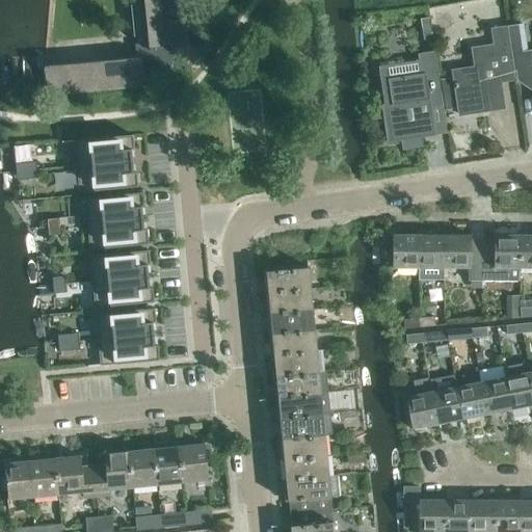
[(57,67),(46,68),(49,95),(143,86),(141,74),(176,71),(175,63),(175,61),(173,45),(181,44),(176,0),(130,0),(136,46),(137,56),(56,63),(57,67)]
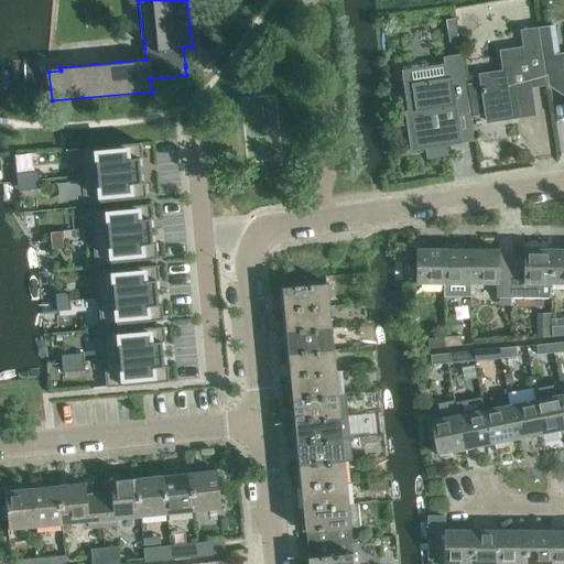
[(455,19),(445,20),(448,43),(458,41),(455,19)]
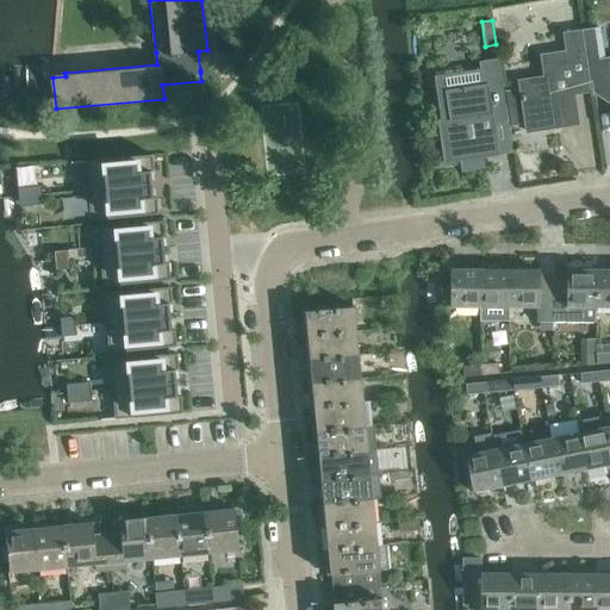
[(609,60),(605,61),(601,30),(582,33),(590,82),(591,82),(592,93),(609,91),(609,99),(609,60)]
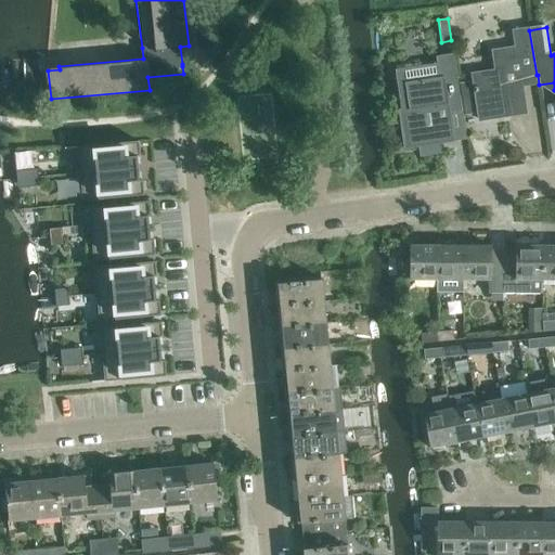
[(479,114),(480,121),(526,114),(520,87),(538,85),(537,75),(529,30),(513,33),(515,48),(492,51),(495,72),(473,75),(474,82),(460,84),(465,115),(479,114)]
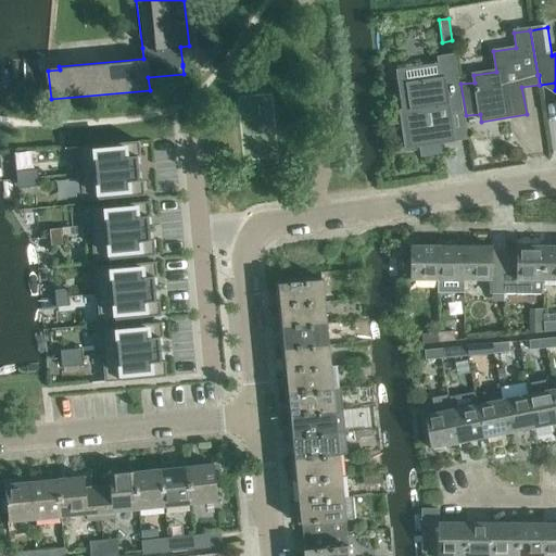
[(404,149),(454,142),(450,114),(463,112),(455,54),(434,58),(438,79),(404,85),(408,110),(399,112),(404,149)]
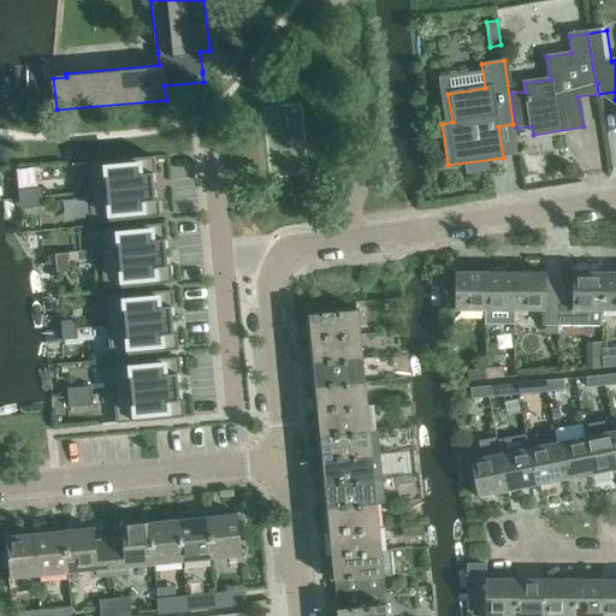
[(154,157),(86,163),(88,193),(153,188),(152,175),(155,173),(154,157)]
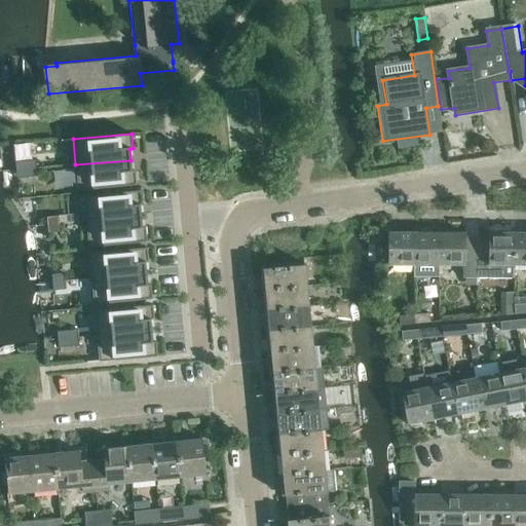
[(130,160),(75,164),(78,190),(136,185),(135,171),(132,171),(130,160)]
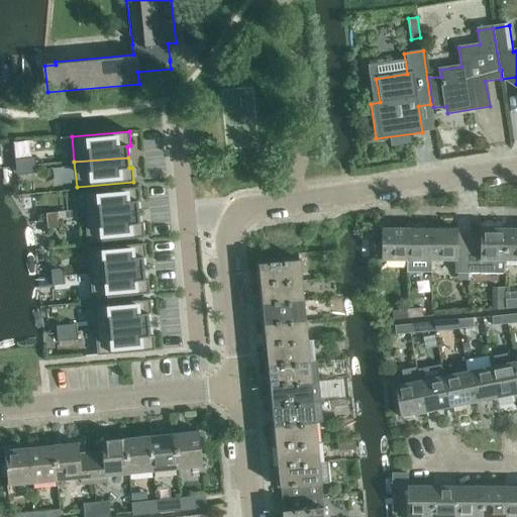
[(26,159),(14,160),(15,168),(27,167),(26,159)]
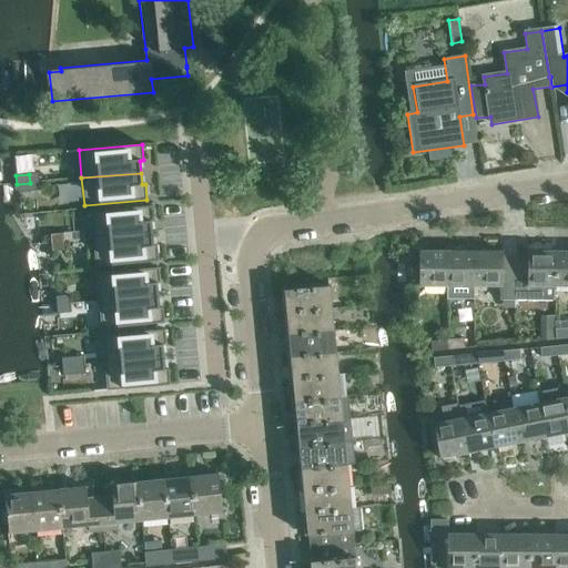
[(30,183),(17,184),(18,193),(31,192),(30,183)]
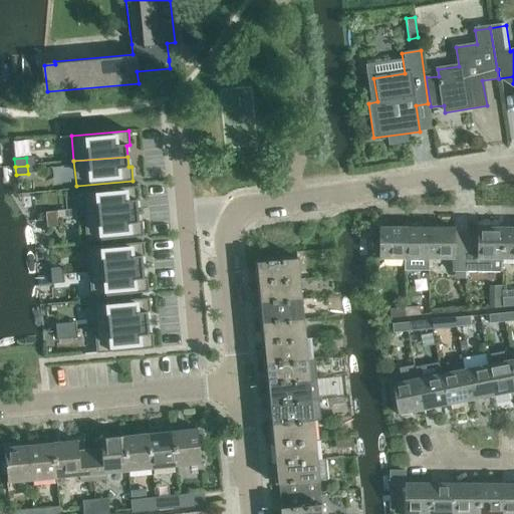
[(139,186),(81,192),(84,217),(138,212),(137,201),(140,200),(139,186)]
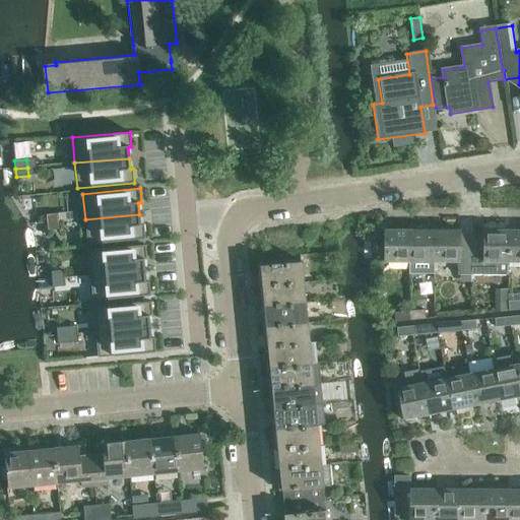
[(58,213),(46,214),(46,222),(58,221),(58,213)]
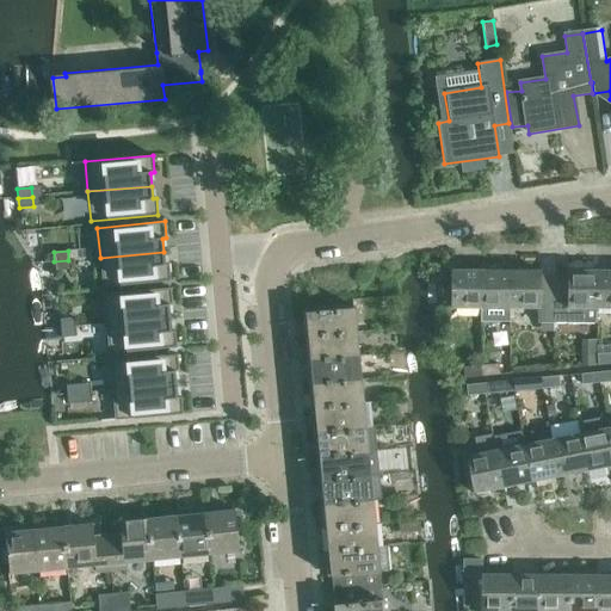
[(164,252),(100,258),(103,288),(171,281),(168,264),(165,265),(164,252)]
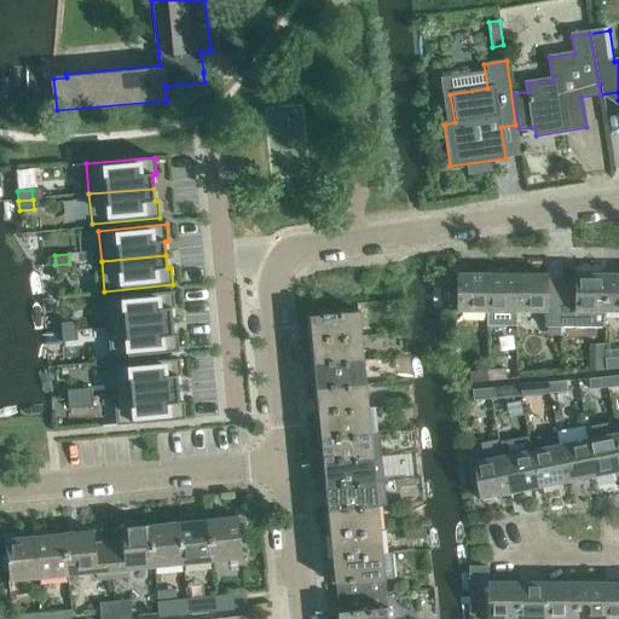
[(69,264),(55,265),(56,275),(70,273),(69,264)]
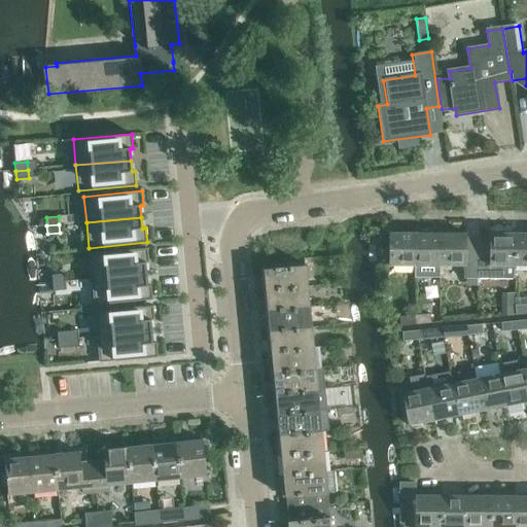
[(416,266),(416,233),(391,233),(390,266),(416,266)]
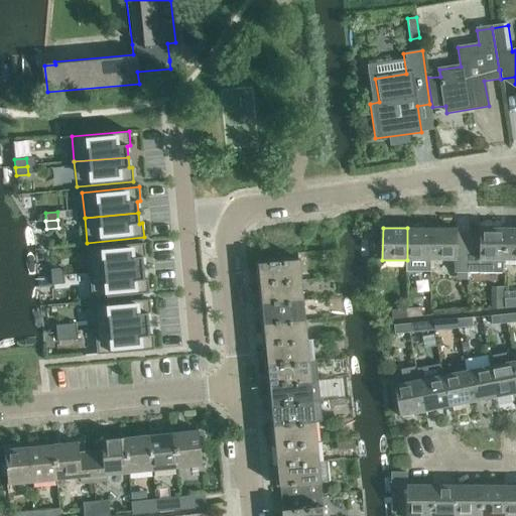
[(407,228),(407,260),(431,261),(432,229),(407,228)]
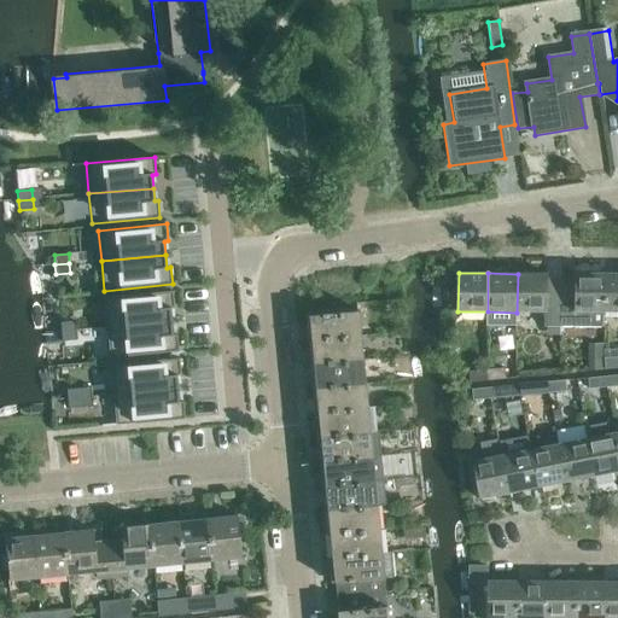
[(546,327),(559,327),(561,327),(563,279),(547,279),(547,274),(518,274),(517,313),(546,313),(546,327)]
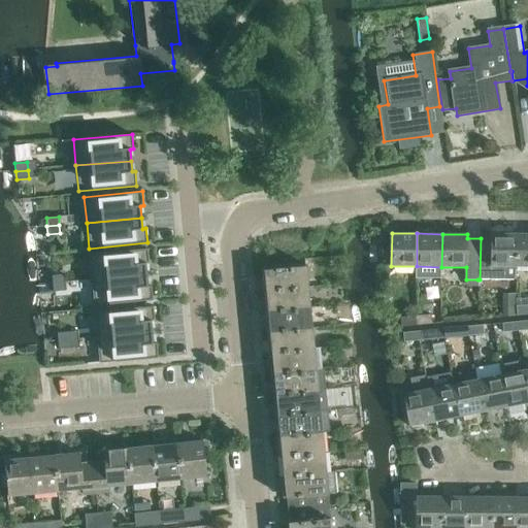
[(516,279),(516,267),(517,267),(518,235),(492,235),(492,238),(481,238),(480,279),(516,279)]
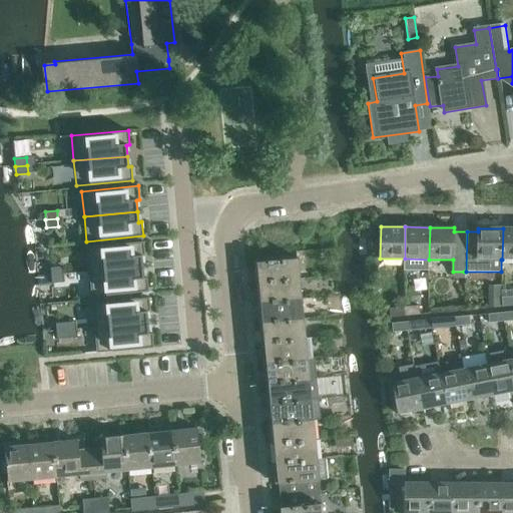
[(512,228),(503,228),(502,260),(512,260),(512,228)]
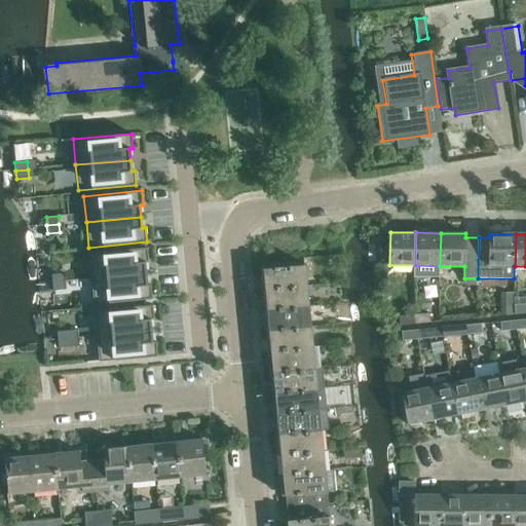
[(147,248),(88,254),(91,278),(146,273),(145,262),(148,262),(147,248)]
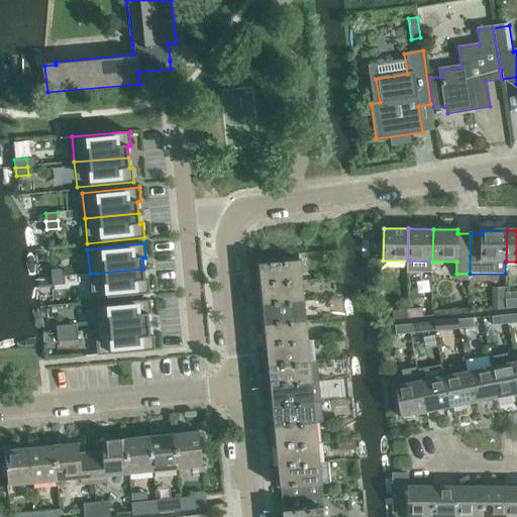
[(299,257),(257,262),(260,283),(301,279),(299,257)]
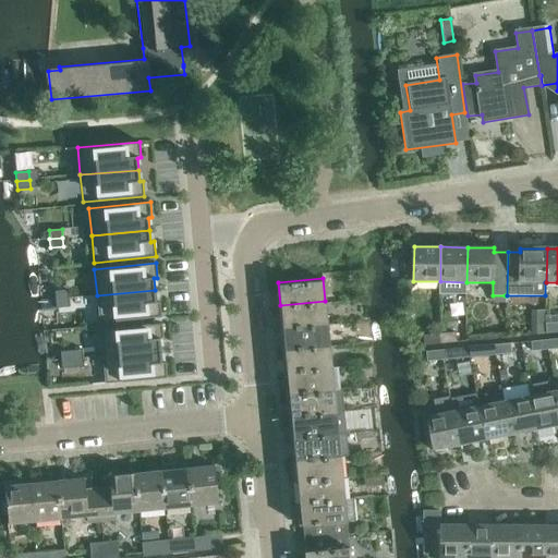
[(68,290),(55,291),(56,300),(69,299),(68,290)]
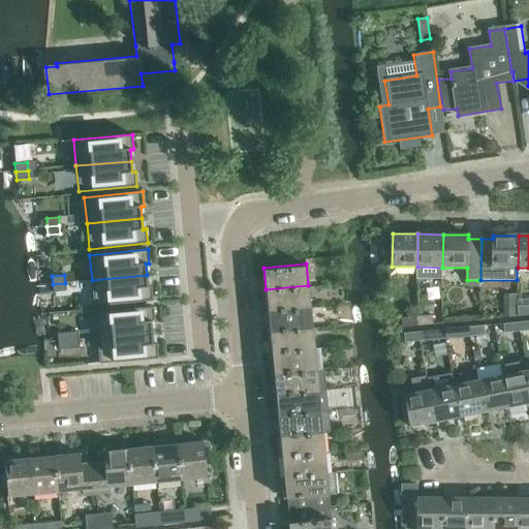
[(147,275),(92,280),(94,306),(153,301),(151,286),(148,286),(147,275)]
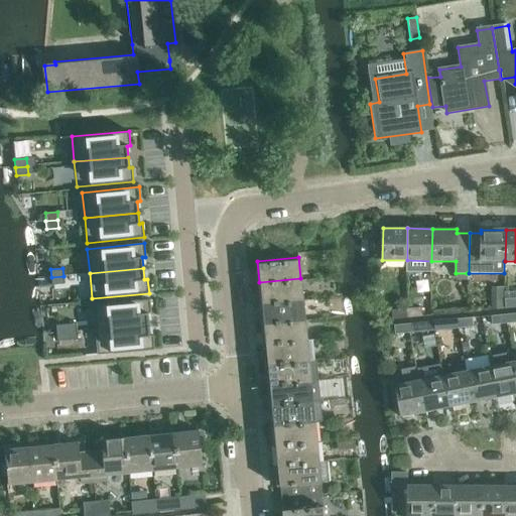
[(63,276),(51,277),(51,285),(63,284),(63,276)]
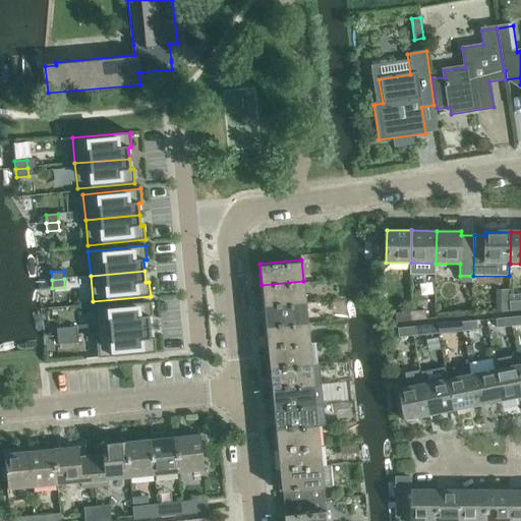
[(303,281),(262,285),(264,305),(305,302),(303,281)]
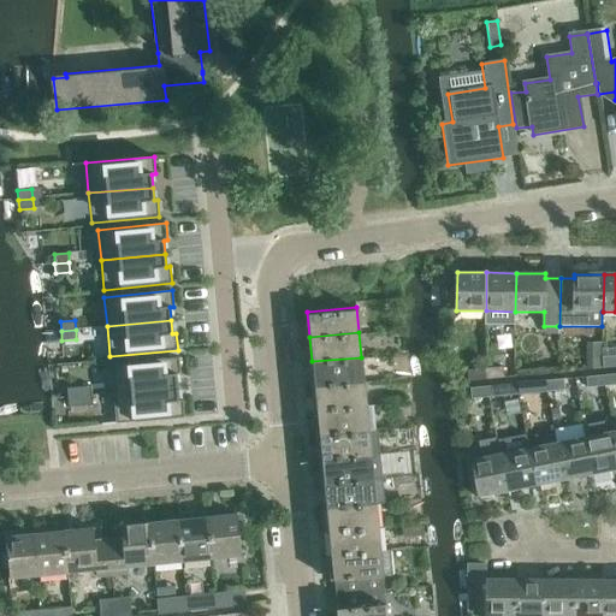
[(587,356),(587,371),(603,369),(603,356),(587,356)]
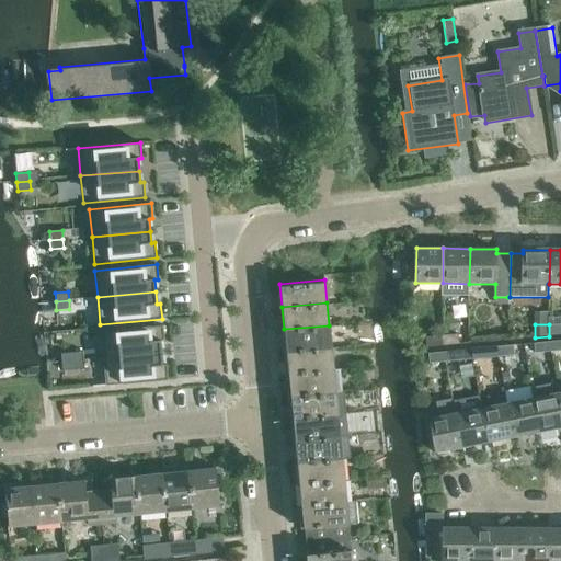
[(550,335),(560,334),(560,324),(549,325),(550,335)]
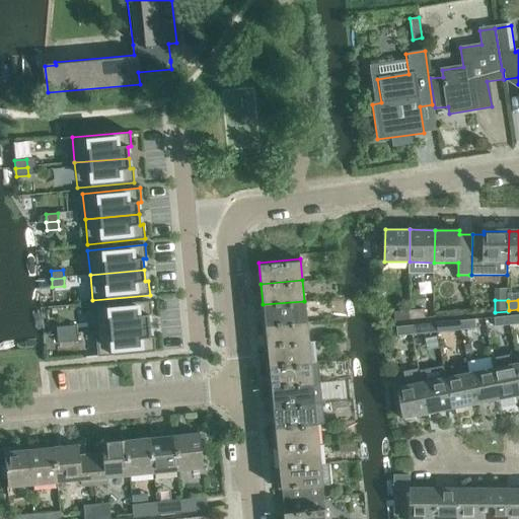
[(150,301),(93,306),(95,331),(150,326),(149,315),(152,315),(150,301)]
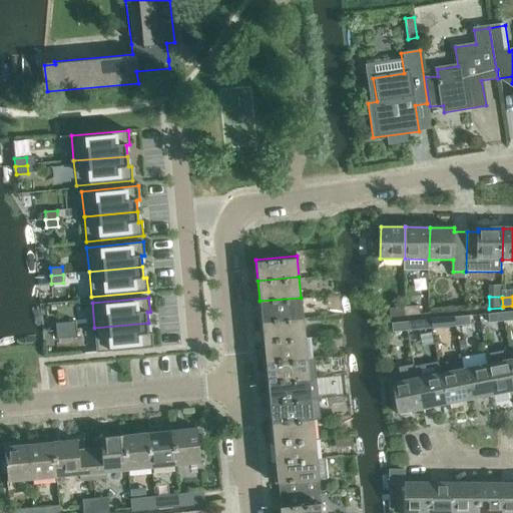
[(301,298),(260,301),(262,321),(302,317),(301,298)]
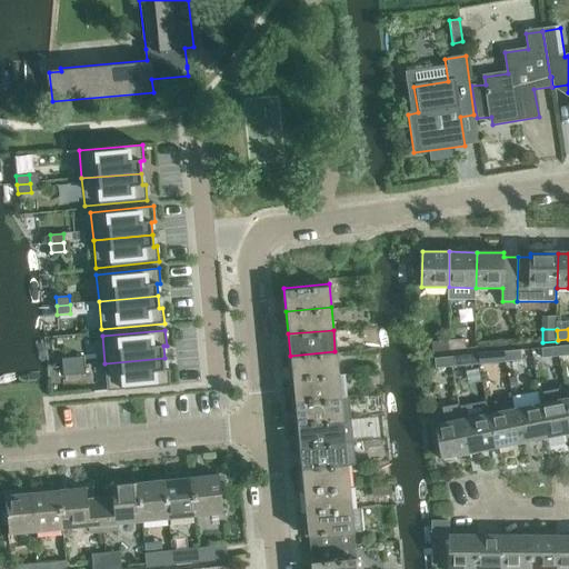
[(449,339),(450,350),(466,348),(465,338),(449,339)]
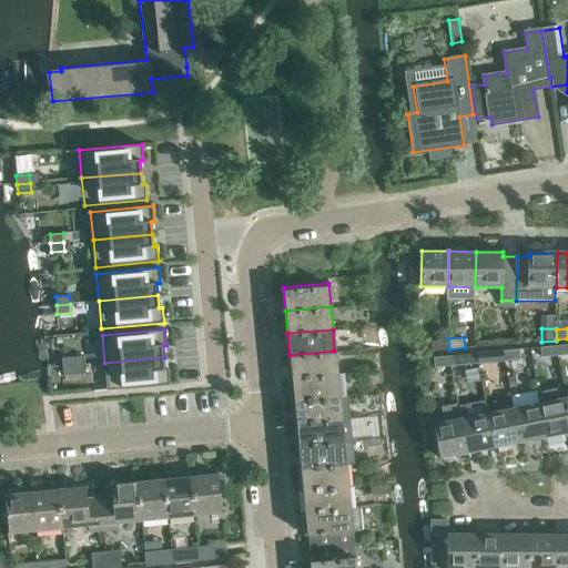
[(449,350),(448,338),(432,341),(433,351),(449,350)]
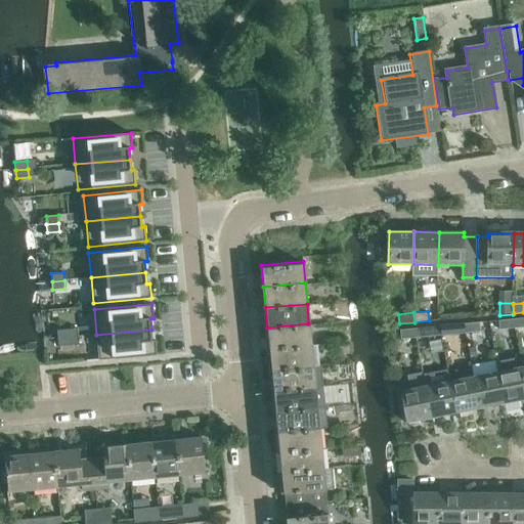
[(523,319),(515,320),(515,329),(523,328),(523,319)]
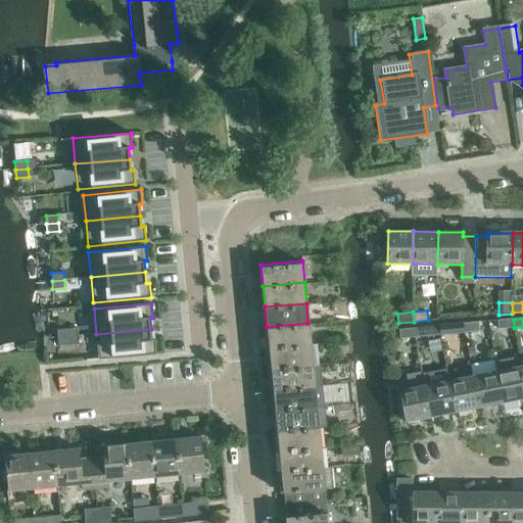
[(514,328),(514,320),(498,321),(500,329),(514,328)]
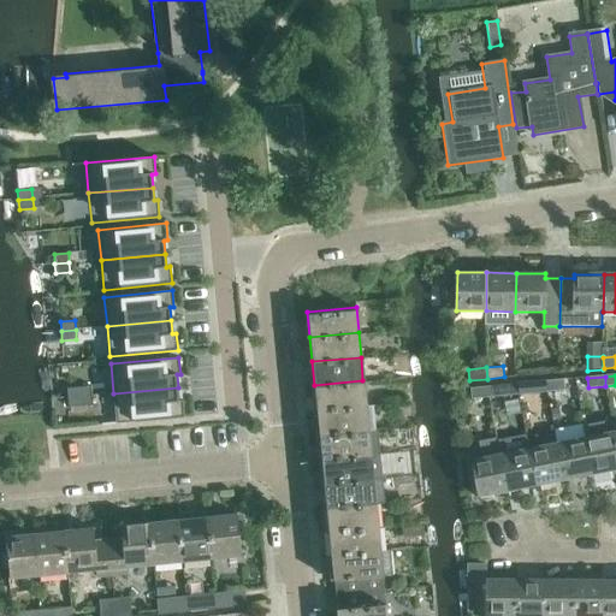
[(362,380),(314,385),(317,408),(365,404),(362,380)]
